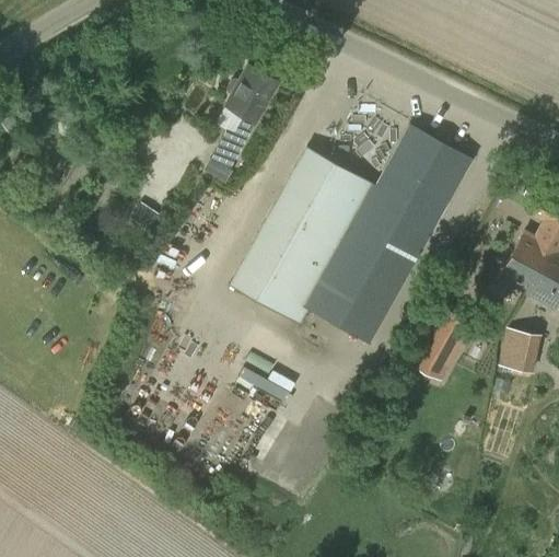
[(255,124),(256,124),(278,83),(247,67),(240,82),(236,80),(231,82),(228,90),(229,94),(231,96),(225,107),(244,117),(236,130),(235,129),(229,129),(226,132),(225,132),(211,160),(230,171),(245,143),(244,143),(255,124)]
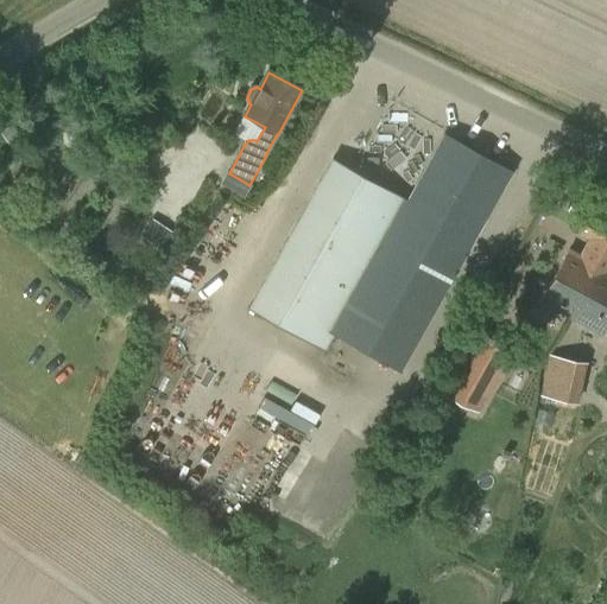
[(250,311),(324,351),(334,336),(400,373),(512,172),(444,135),(408,202),(334,160),(250,311)]
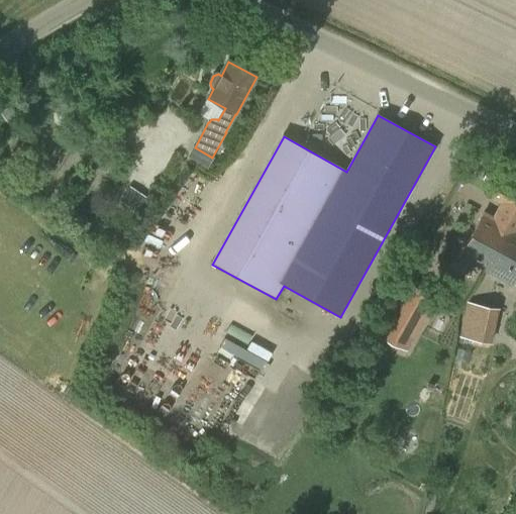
[(463,249),(459,257),(485,271),(498,248),(496,247),(507,226),(513,216),(515,217),(515,191),(495,181),(487,196),(503,204),(495,219),(484,213),(463,249)]
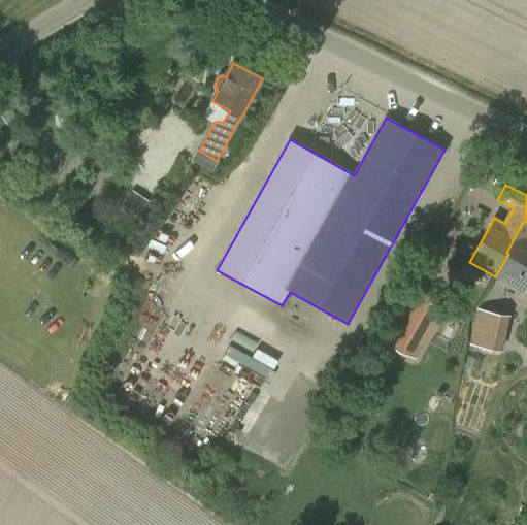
[(126,212),(139,222),(153,202),(139,193),(126,212)]
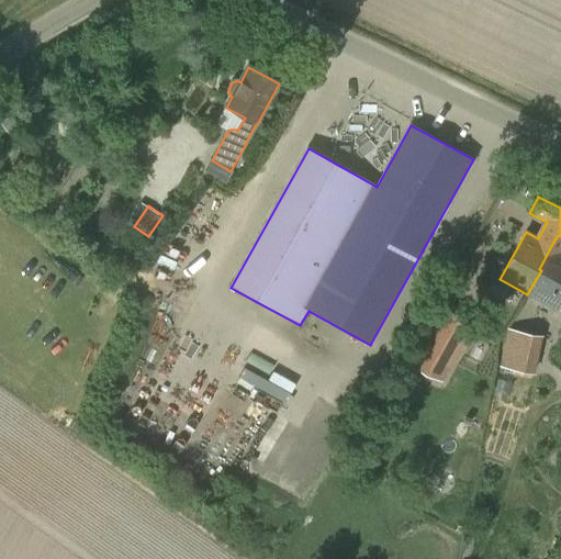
[(541,270),(527,294),(559,312),(560,309),(560,236),(558,235),(551,246),(539,269),(541,270)]
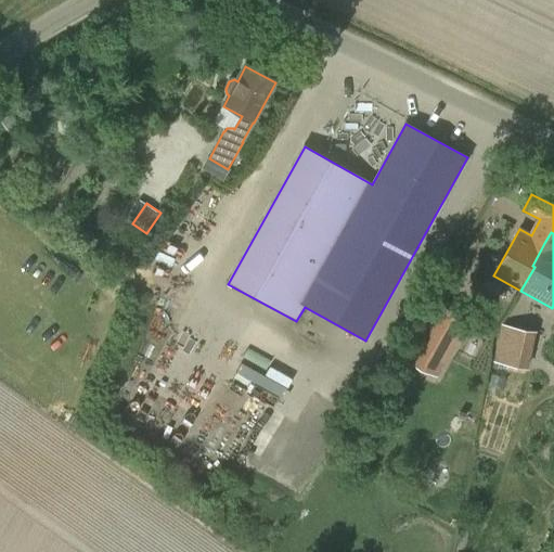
[(447,361),(468,322),(437,305),(404,362),(424,373),(437,380),(447,361)]
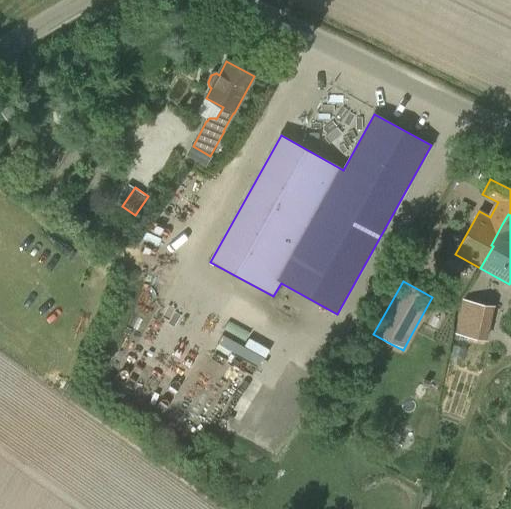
[(494,309),(477,305),(468,303),(461,336),(487,341),(492,320),(494,309)]
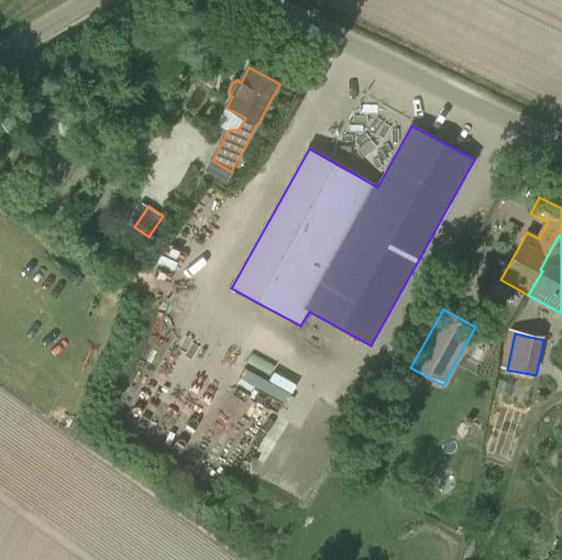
[(256,354),(283,371),(295,352),(268,336),(256,354)]
